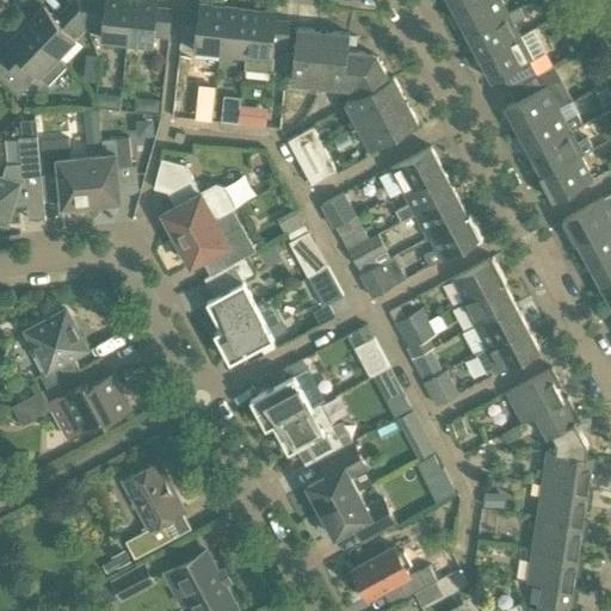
[(57,56),(86,28),(75,0),(72,0),(55,18),(43,6),(25,25),(57,57),(57,56)]
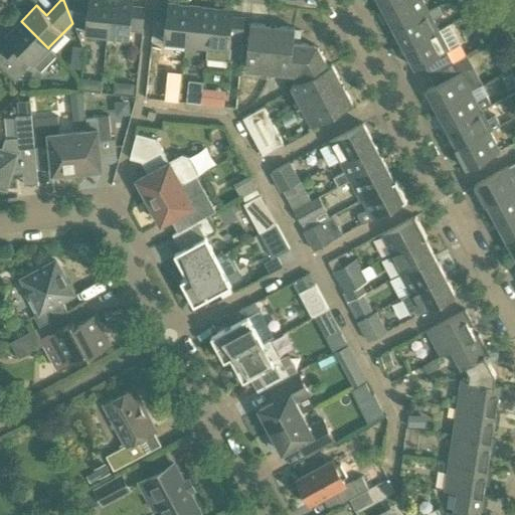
[(107,35),(110,0),(63,0),(72,23),(86,24),(84,33),(107,35)]
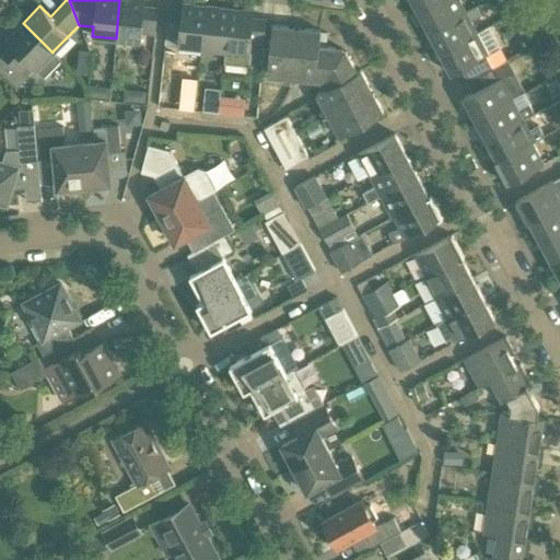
[(119,0),(116,38),(140,41),(141,33),(154,34),(156,8),(143,7),(144,0),(119,0)]
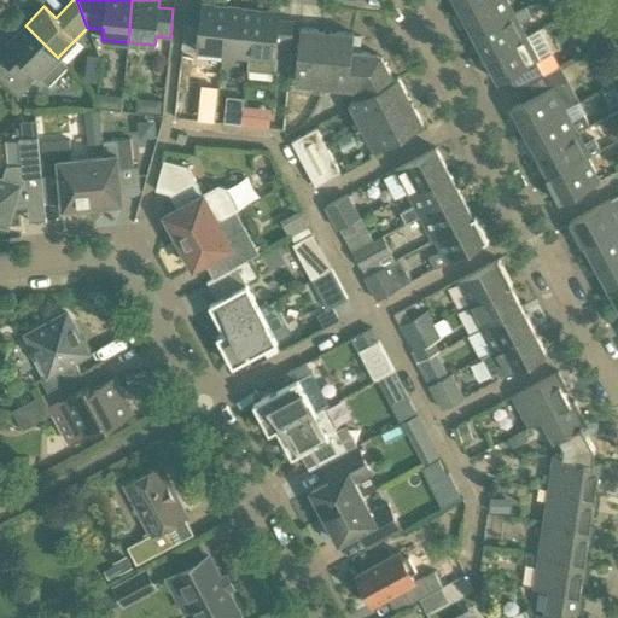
[(453,0),(460,12),(481,0),(453,0)]
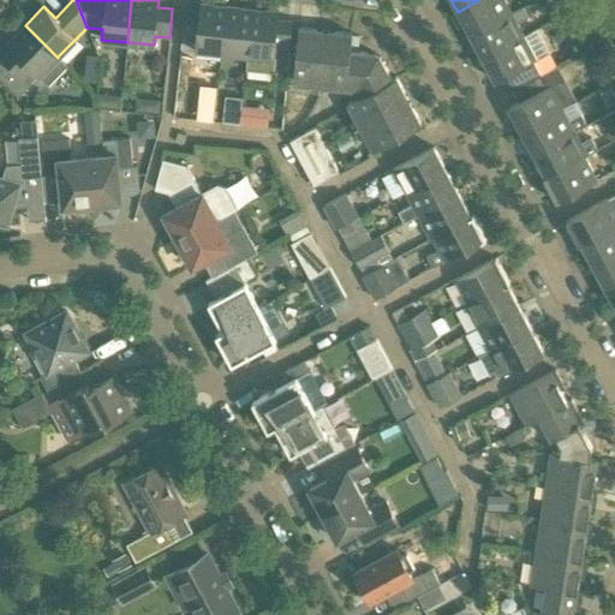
[(470,35),(511,13),(503,0),(478,0),(458,12),(470,35)]
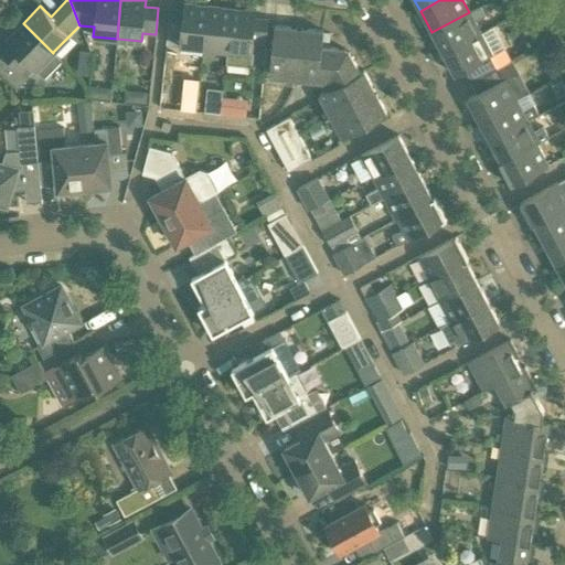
[(502,0),(510,16),(523,9),(518,0),(502,0)]
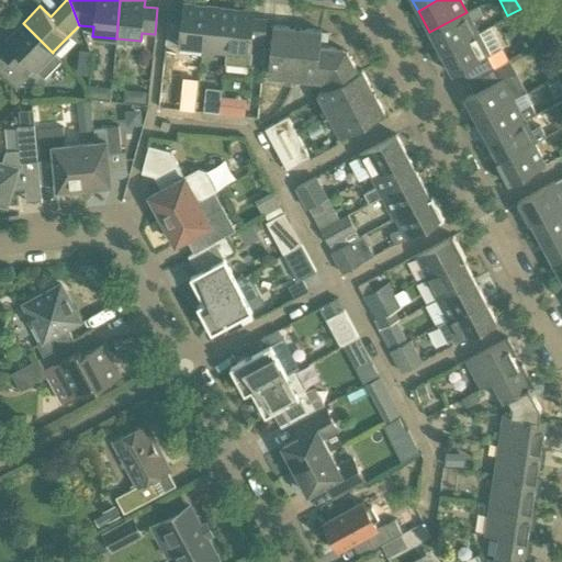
[(202,47),(206,7),(182,3),(181,10),(168,9),(166,35),(167,35),(166,43),(178,45),(202,47)]
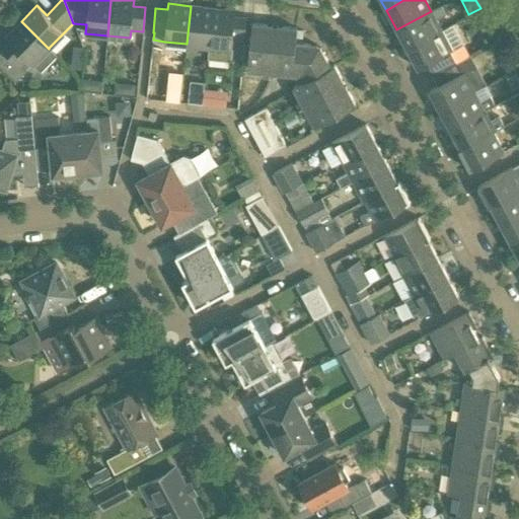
[(431,11),(396,29),(406,49),(441,30),(435,19),(446,14),(442,5),(431,11)]
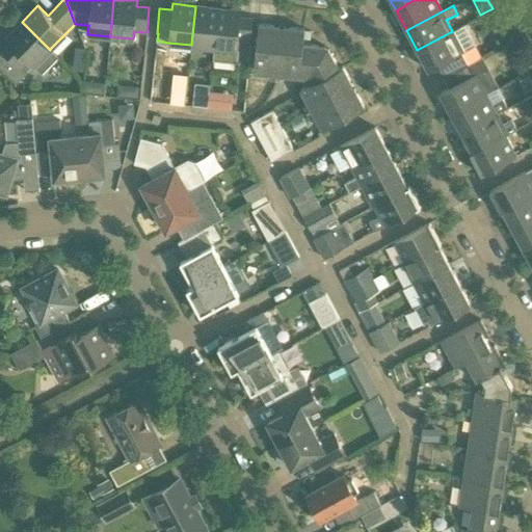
[(213,48),(217,8),(195,6),(191,45),(213,48)]
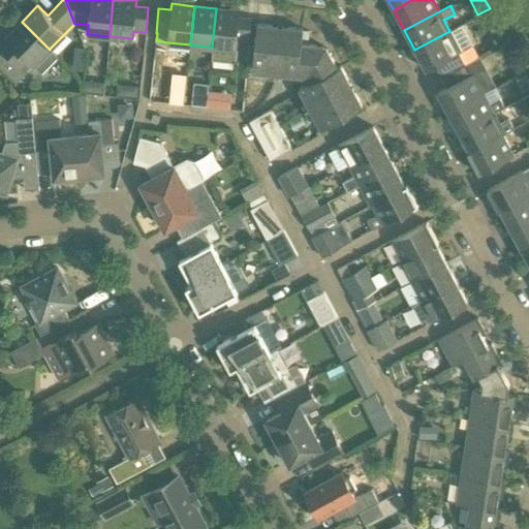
[(216,8),(212,48),(236,50),(236,41),(248,42),(251,19),(239,17),(240,10),(216,8)]
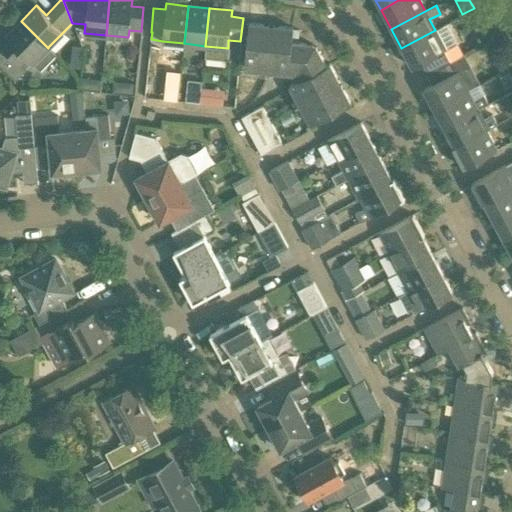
[(56,54),(48,47),(48,48),(21,21),(5,37),(9,42),(1,50),(18,67),(27,58),(32,64),(34,62),(41,70),(56,54)]
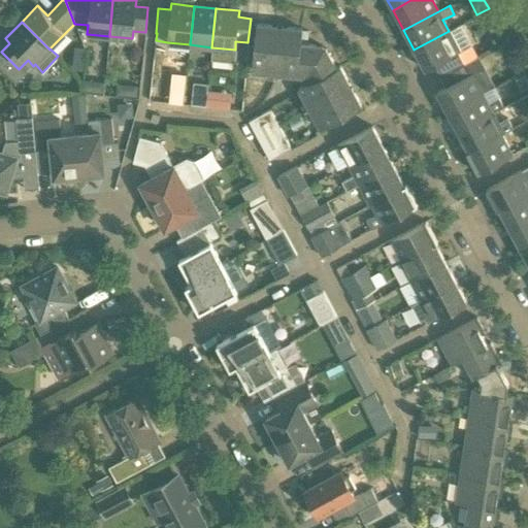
[(274,73),(278,27),(256,24),(251,71),(274,73)]
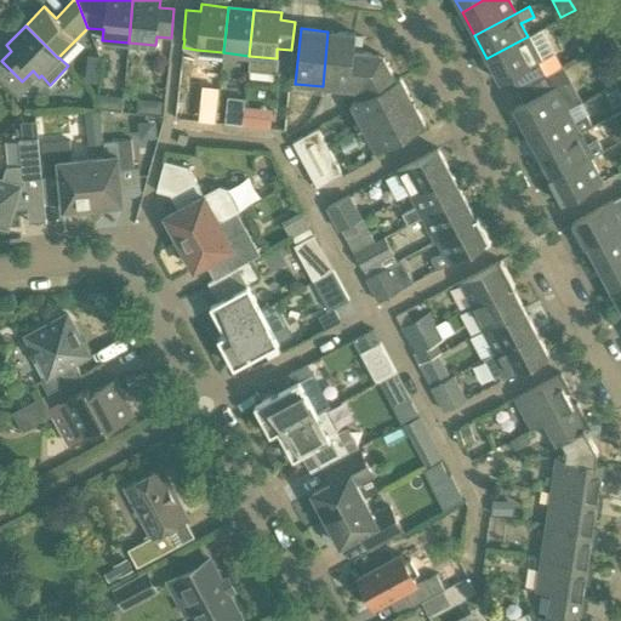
[(349,90),(353,51),(354,34),(328,32),(323,86),(349,90)]
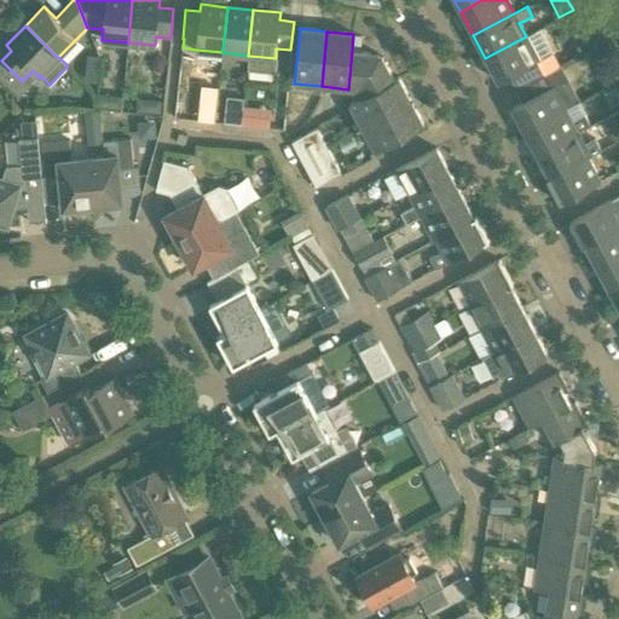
[(514,90),(543,74),(536,61),(539,59),(526,36),(485,58),(498,82),(507,76),(514,90)]
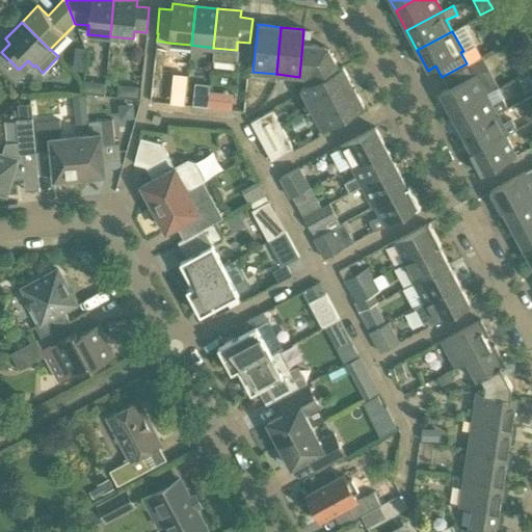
[(306,77),(325,47),(324,47),(302,44),(299,77),(306,77)]
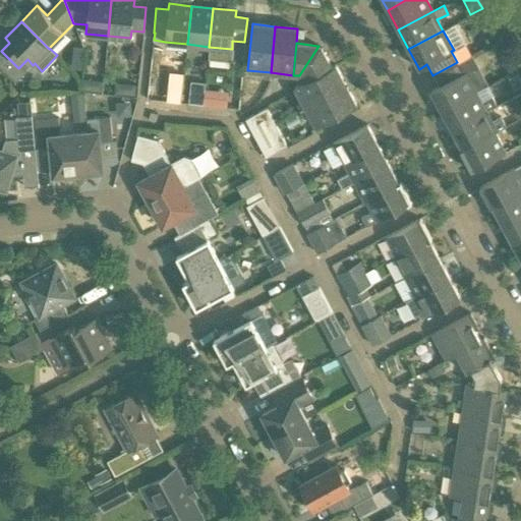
[(303,82),(331,67),(322,48),(319,46),(299,75),(303,82)]
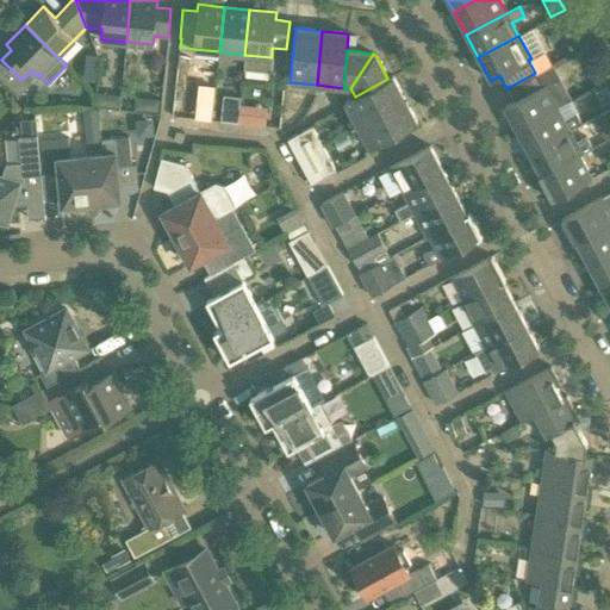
[(517,130),(558,109),(556,107),(572,100),(553,64),(536,74),(535,73),(506,88),(514,101),(504,106),(517,130)]
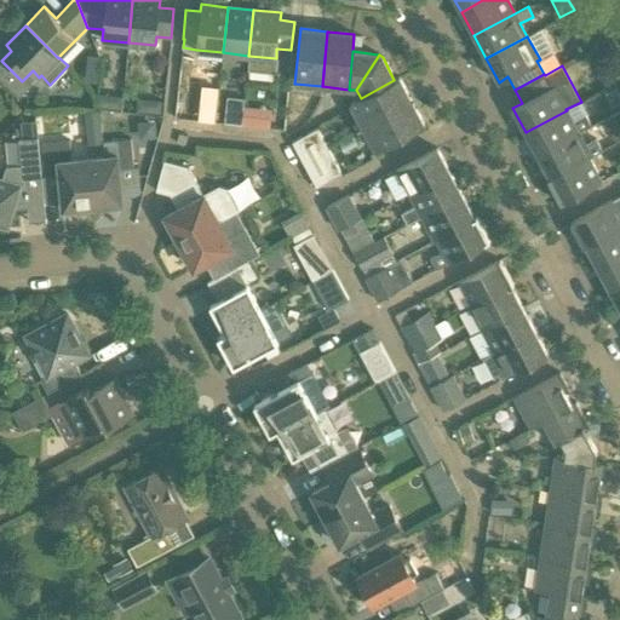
[(362,127),(412,101),(399,78),(394,80),(361,98),(350,103),(362,127)]
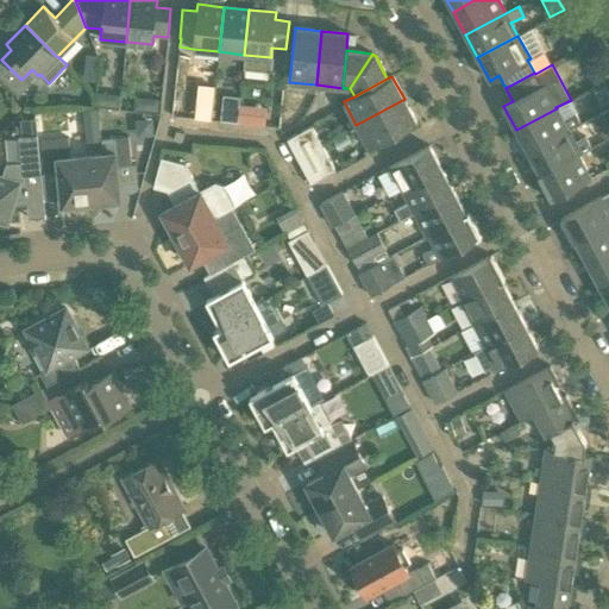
[(602,104),(608,99),(608,94),(604,86),(595,92),(602,104)]
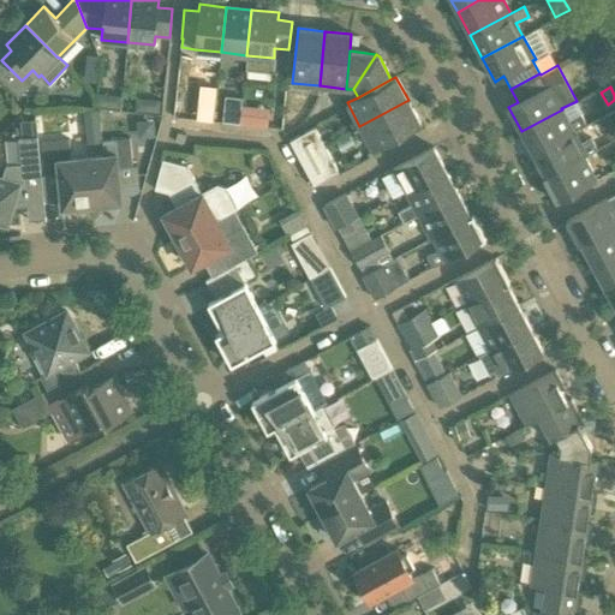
[(108,108),(109,95),(96,94),(95,107),(108,108)]
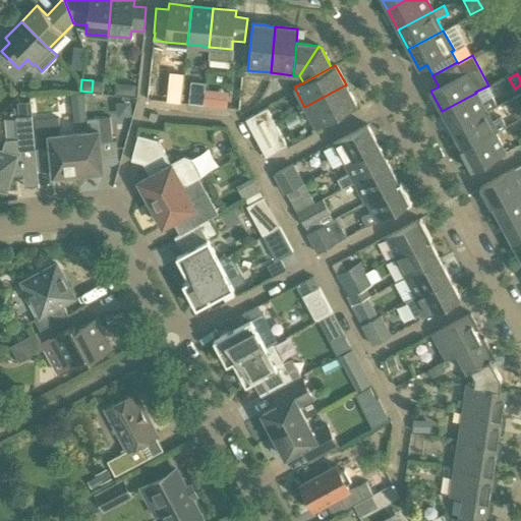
[(204,103),(206,83),(191,81),(189,102),(204,103)]
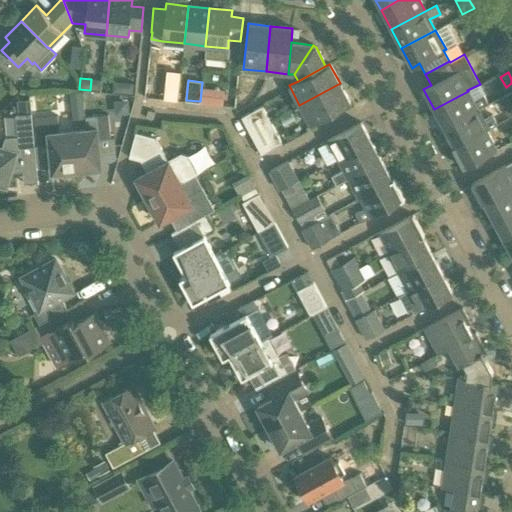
[(134,83),(124,82),(123,93),(133,94),(134,83)]
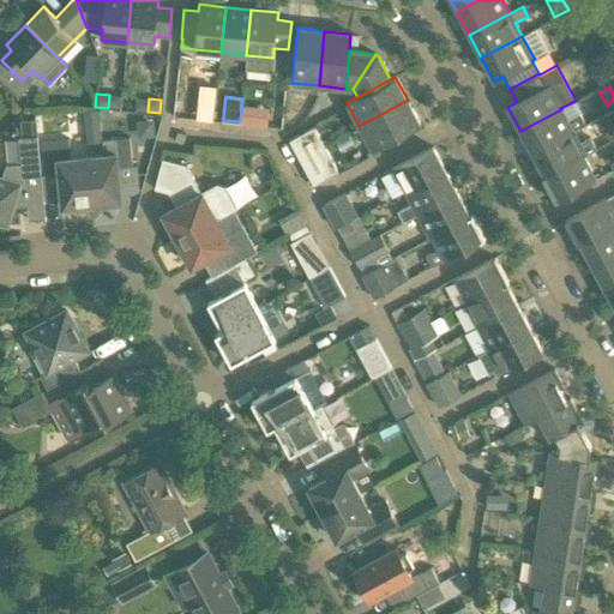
[(408,100),(359,126),(372,150),(420,124),(408,100)]
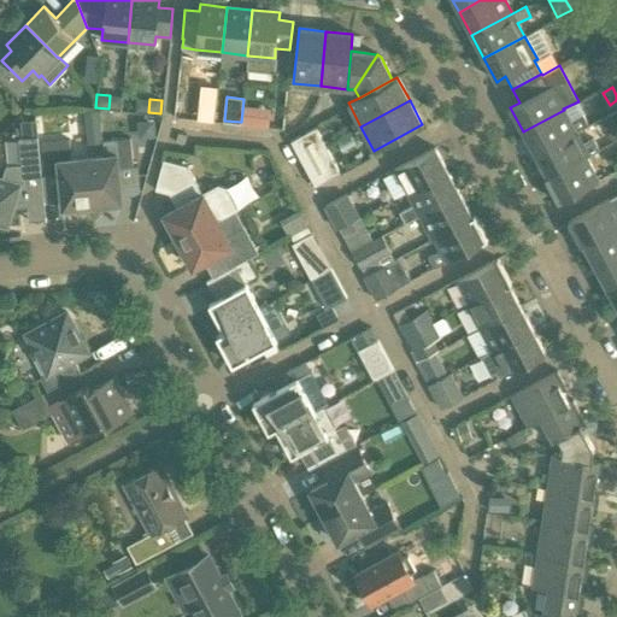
[(535,154),(576,133),(589,125),(582,113),(570,121),(564,110),(523,131),(535,154)]
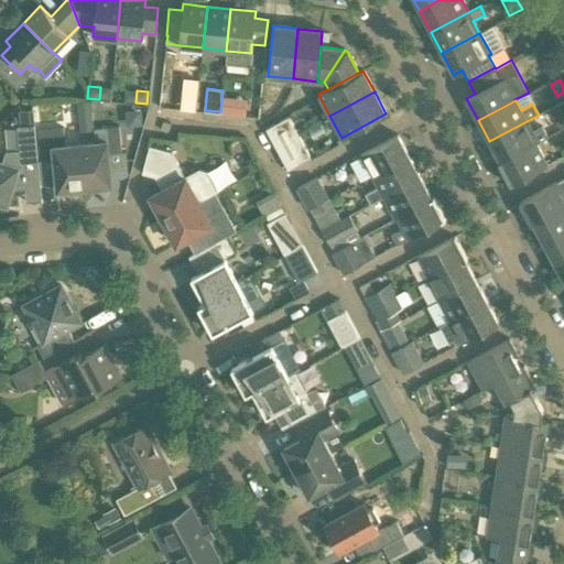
[(562,121),(563,119),(563,100),(554,106),(562,121)]
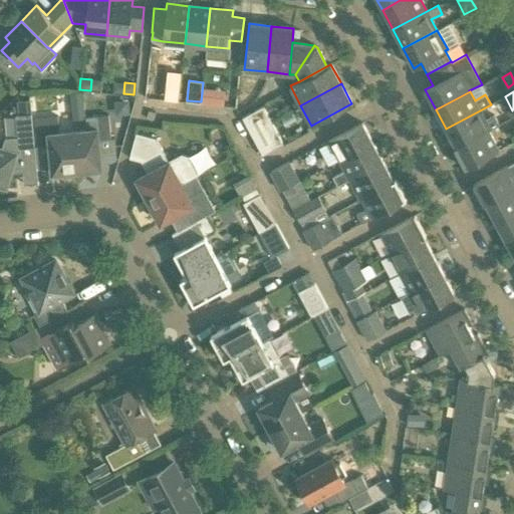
[(83,102),(82,92),(70,94),(71,104),(83,102)]
